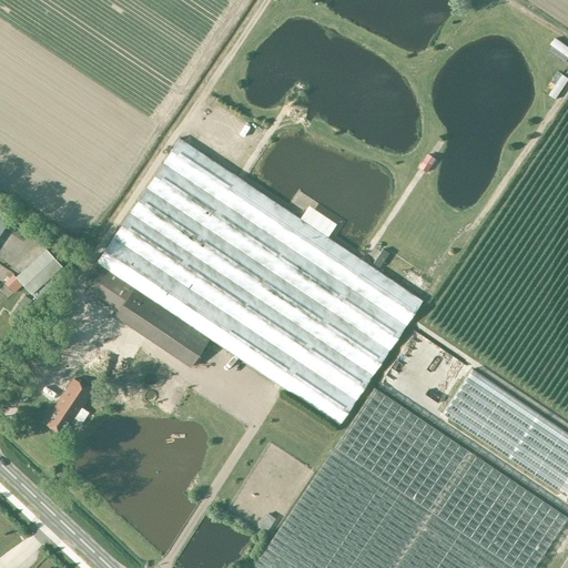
[(423,301),(180,139),(97,264),(102,267),(210,338),(210,340),(338,426),(423,301)]
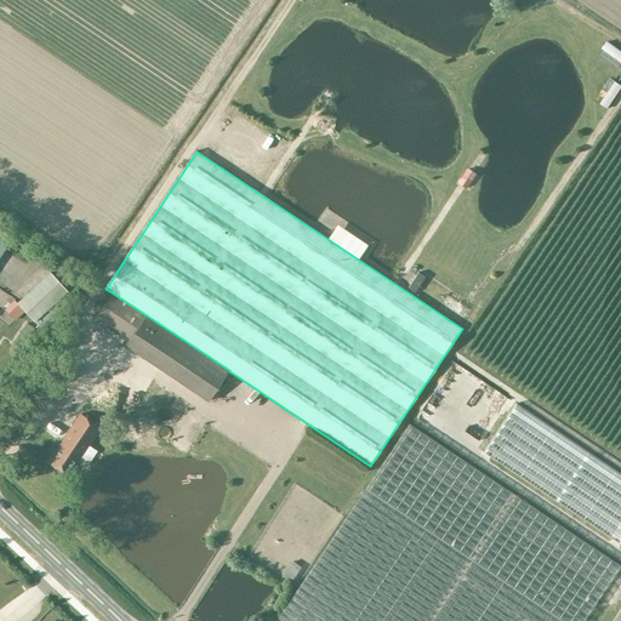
[(0,256),(12,239),(0,229),(0,256)]
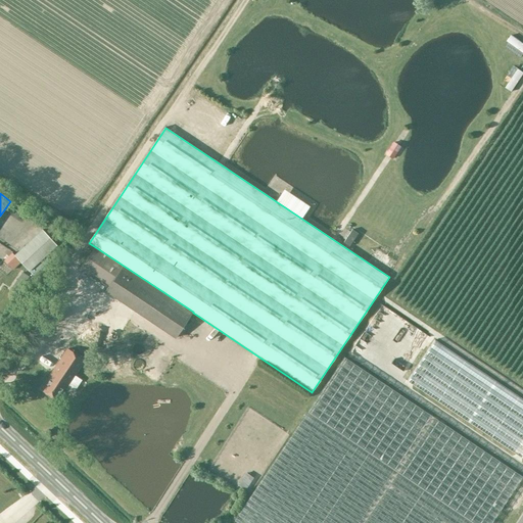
[(15,207),(10,215),(20,222),(26,216),(15,207)]
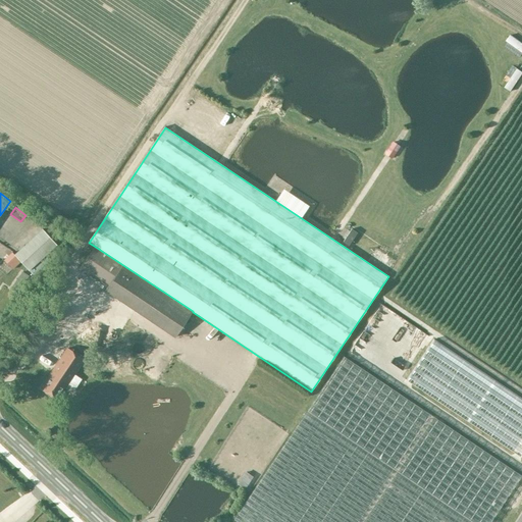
[(43,229),(14,255),(29,270),(56,245),(43,229)]
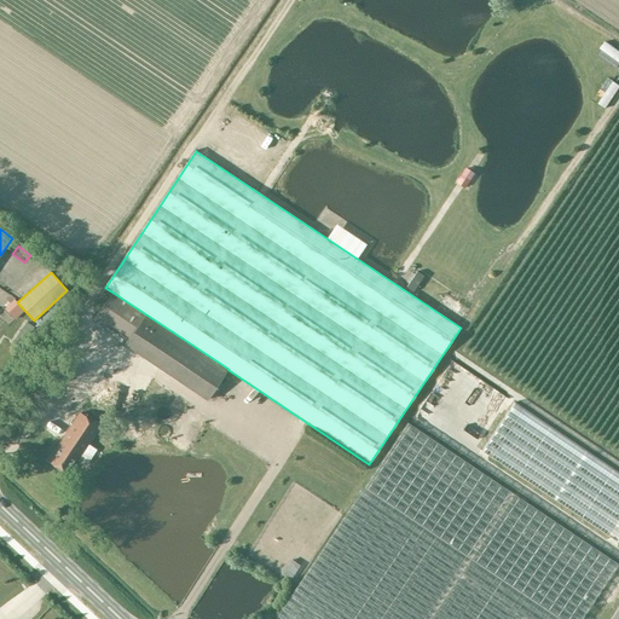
[(208,400),(229,370),(229,369),(111,291),(93,319),(127,341),(125,345),(208,400)]
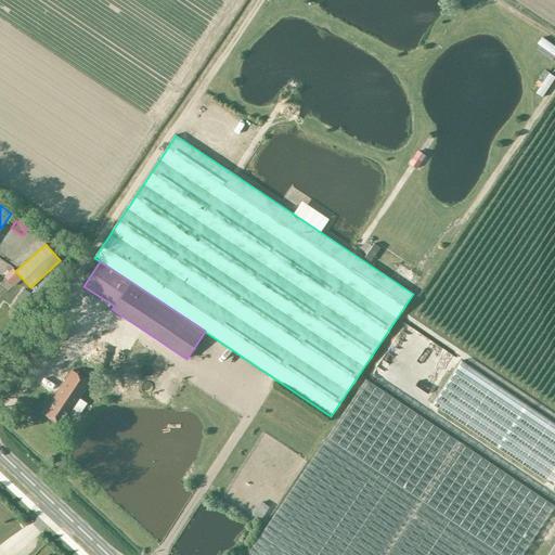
[(93,315),(102,306),(97,301),(88,311),(93,315)]
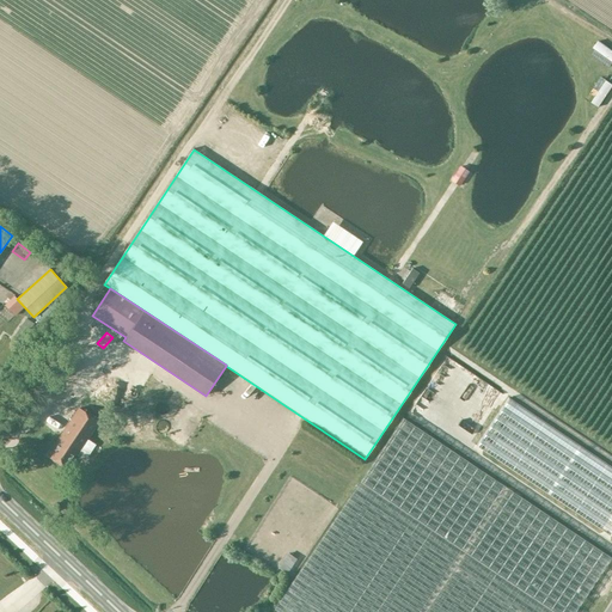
[(611,533),(611,467),(508,398),(476,446),(611,537),(611,533)]
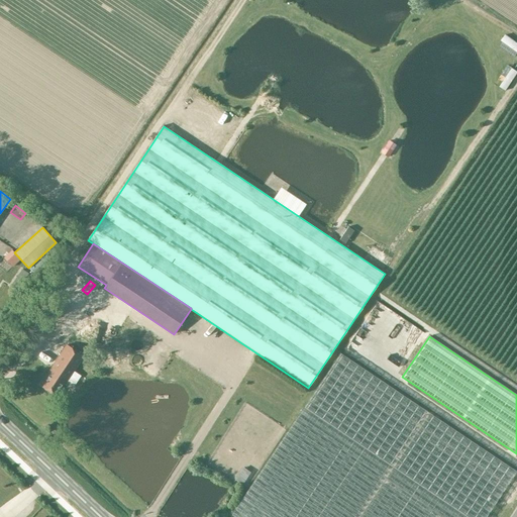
[(160,351),(170,355),(173,349),(164,344),(160,351)]
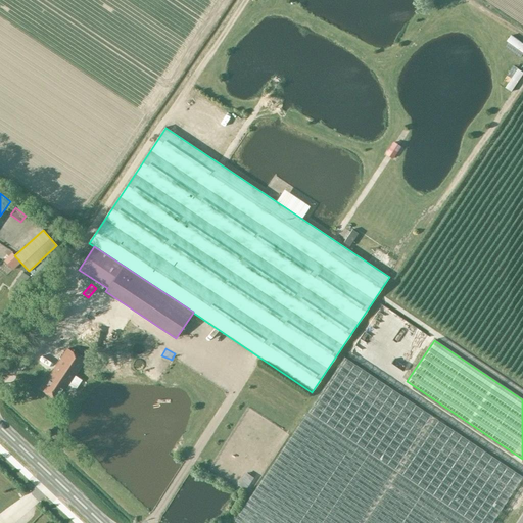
[(40,389),(57,400),(84,361),(67,349),(40,389)]
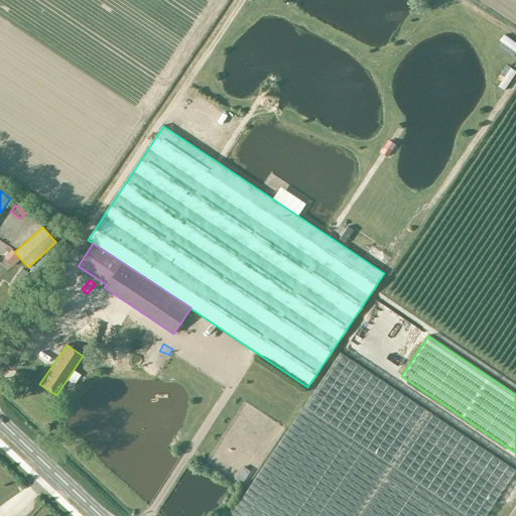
[(6,362),(13,353),(6,349),(0,358),(6,362)]
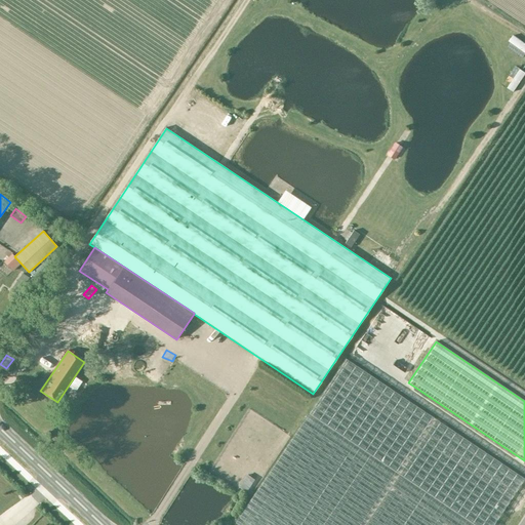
[(492,524),(524,478),(346,358),(235,523),(237,524),(492,524)]
